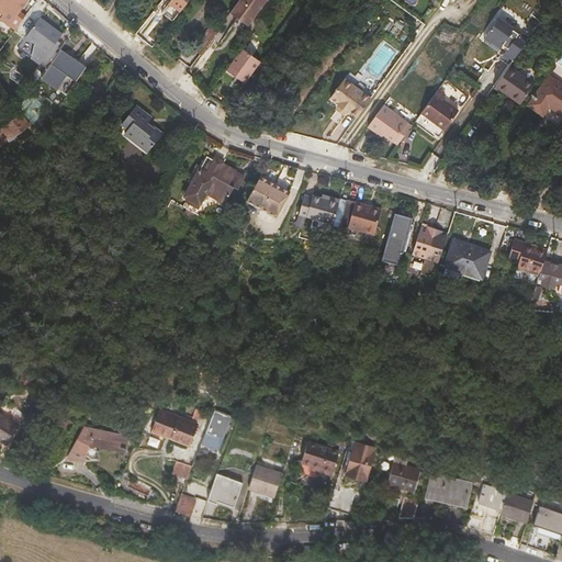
[(27,0),(0,0),(0,7),(7,12),(3,15),(12,22),(27,0)]
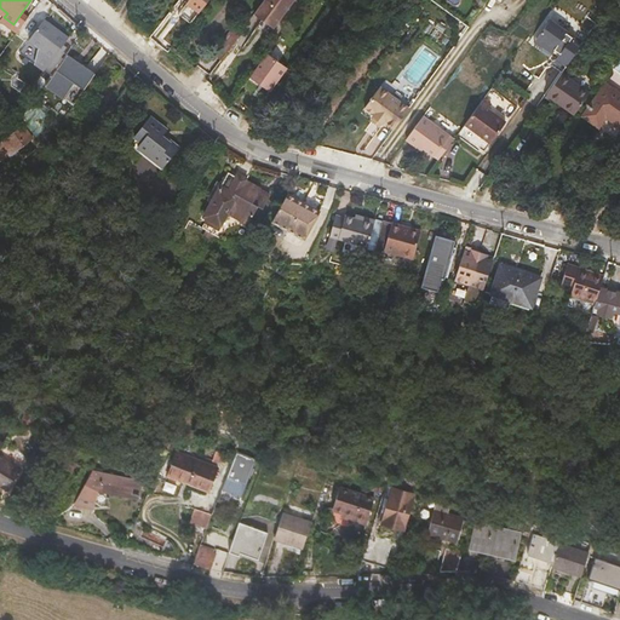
[(184,0),(200,12),(210,0),(184,0)]
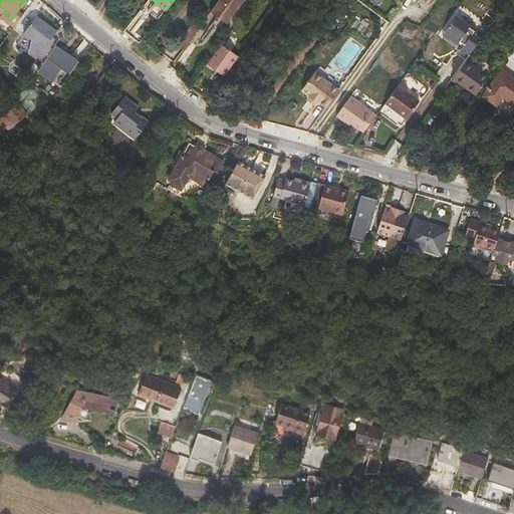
[(231,0),(208,0),(206,4),(222,15),(231,0)]
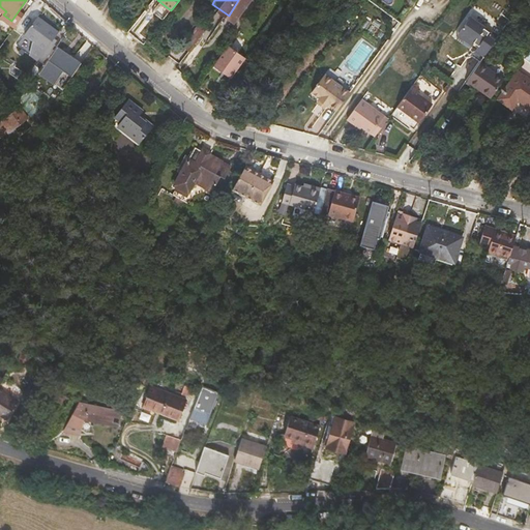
[(239,0),(238,0),(229,16),(239,0)]
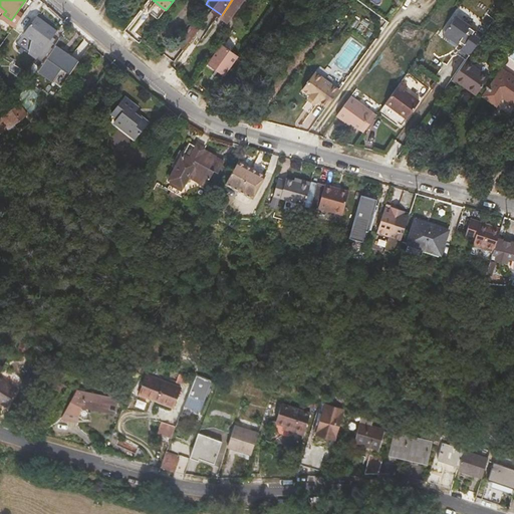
[(187,14),(171,38),(180,44),(195,20),(187,14)]
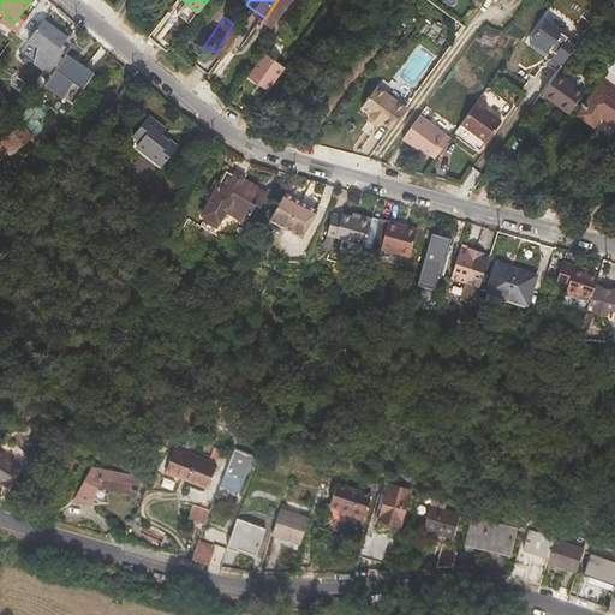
[(47,69),(55,55),(70,35),(46,18),(31,39),(41,46),(40,49),(37,61),(47,69)]
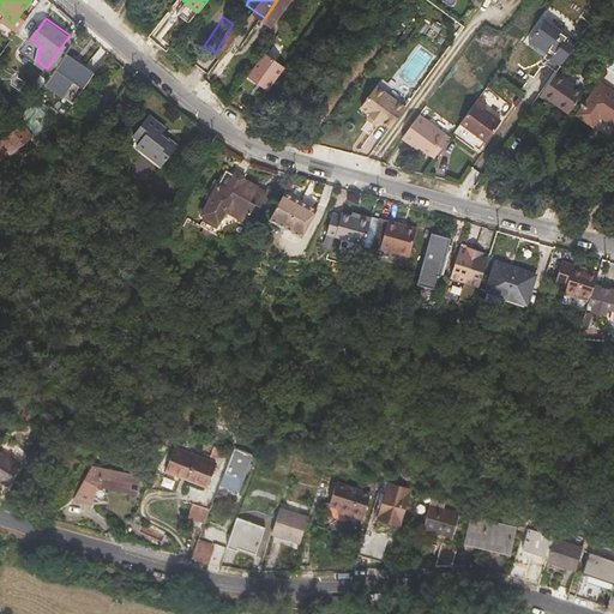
[(559,38),(534,22),(522,41),(529,44),(528,46),(529,46),(528,48),(529,49),(527,52),(537,58),(539,55),(540,55),(542,50),(547,54),(541,61),(548,65),(552,67),(553,66),(565,47),(567,43),(559,38)]
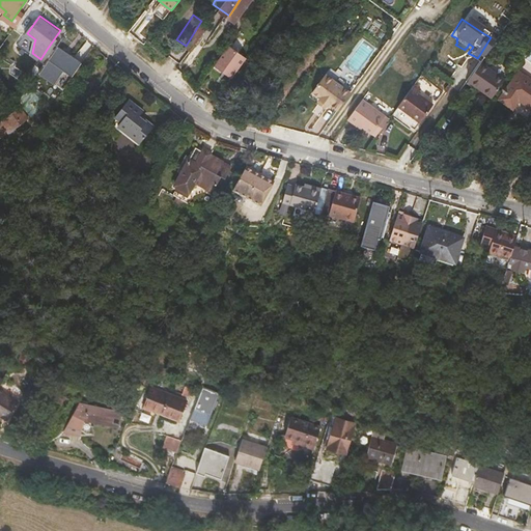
[(32,53),(34,43),(25,35),(19,44),(32,53)]
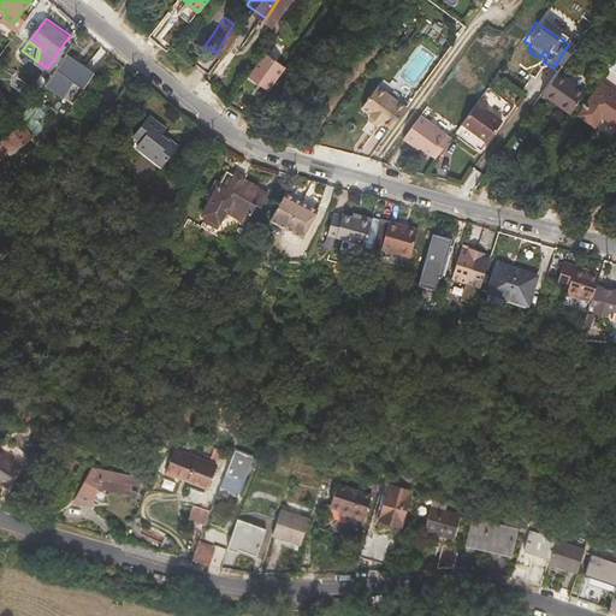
[(66,54),(45,84),(90,117),(101,102),(90,94),(100,80),(66,54)]
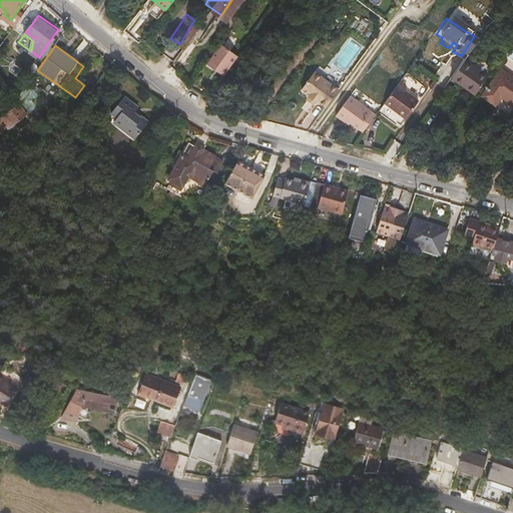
[(227,60),(210,49),(197,69),(214,80),(227,60)]
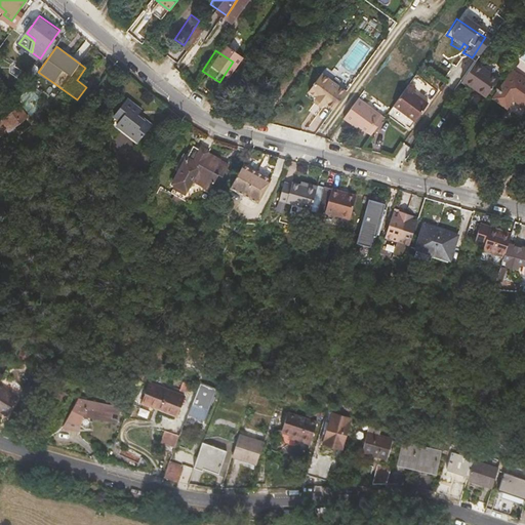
[(469,63),(456,82),(479,96),(490,77),(469,63)]
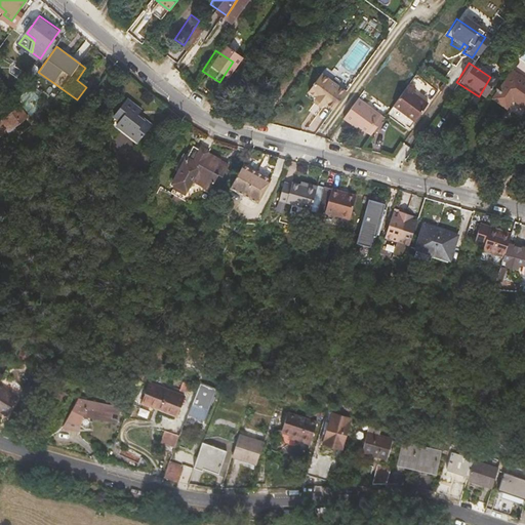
[(384,85),(390,77),(377,68),(371,77),(384,85)]
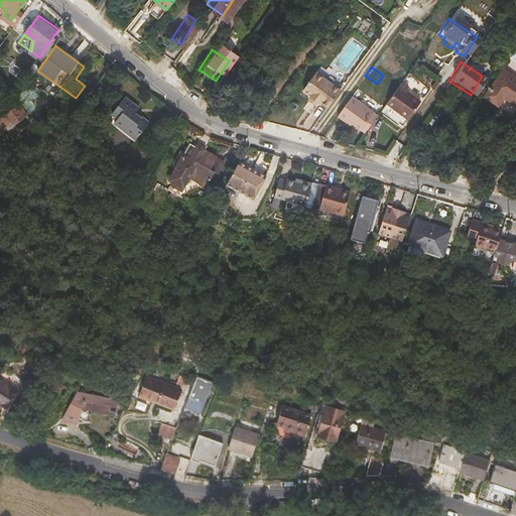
[(334,104),(345,86),(319,69),(307,88),(315,93),(314,94),(315,95),(323,100),(324,101),(326,99),(334,104)]
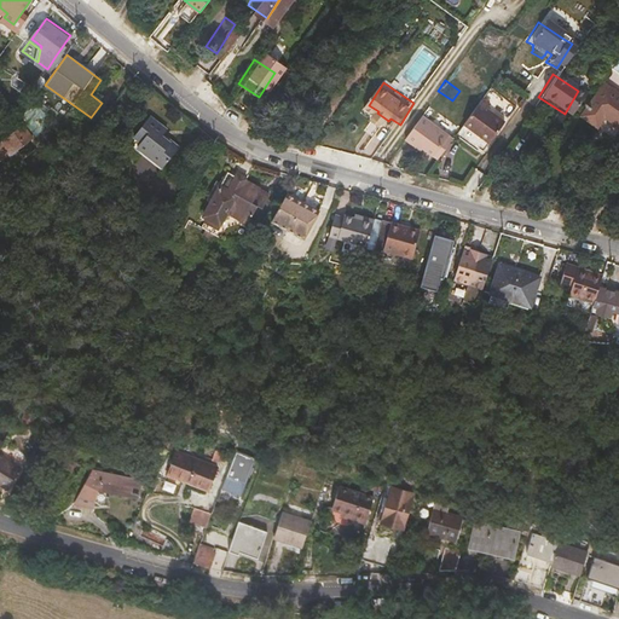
[(618,106),(589,88),(568,120),(603,142),(618,116),(618,106)]
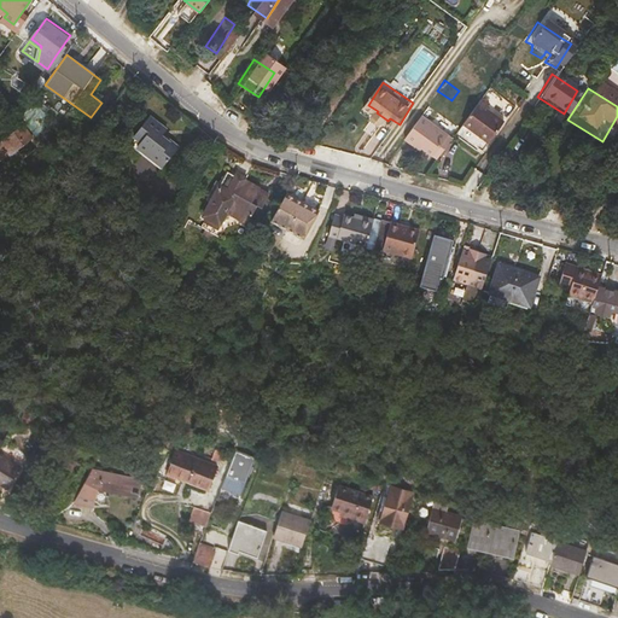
[(493,89),(472,121),(494,135),(512,109),(499,100),(502,95),(493,89)]
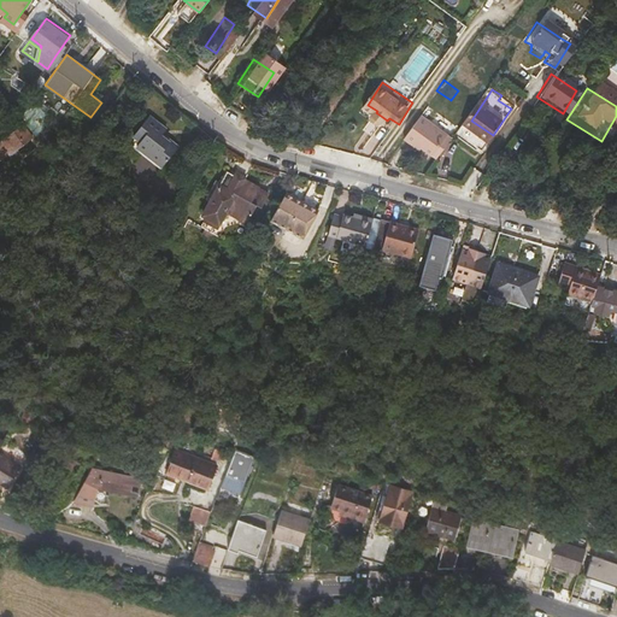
[(432,131),(447,106),(433,97),(413,125),(422,131),(424,127),(432,131)]
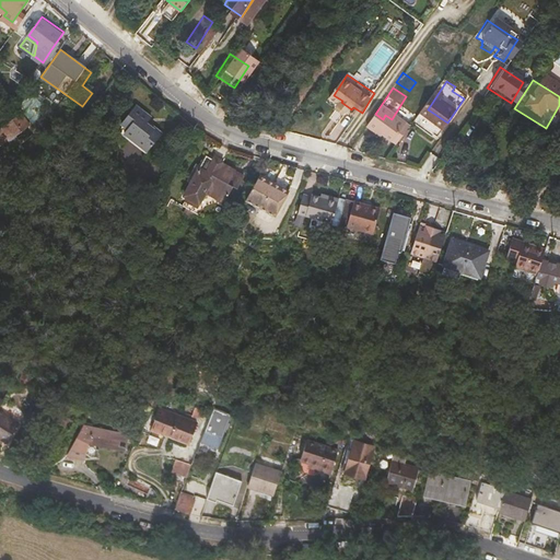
[(92,93),(82,106),(90,112),(100,97),(92,93)]
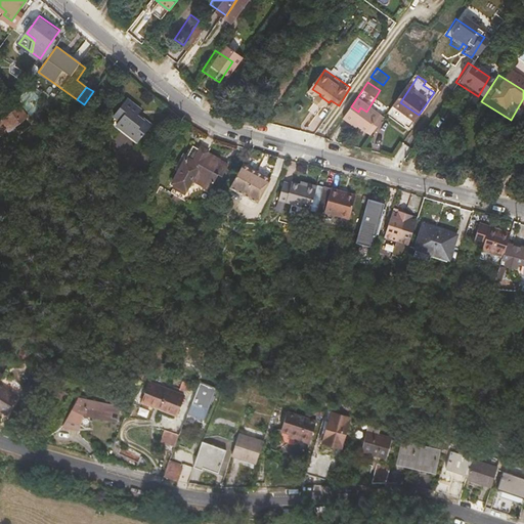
[(382,122),(396,100),(380,90),(366,112),(370,115),(382,122)]
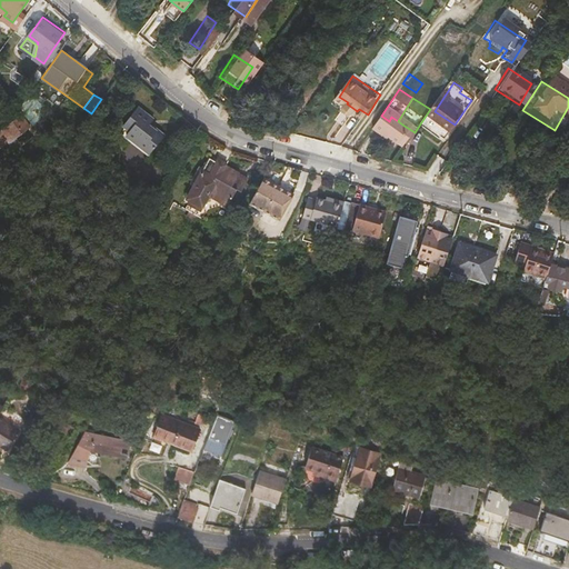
[(119,129),(150,153),(166,136),(150,123),(153,119),(138,106),(119,129)]
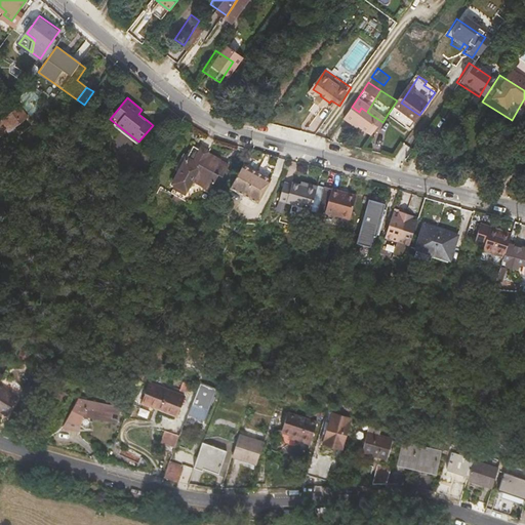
[(401,103),(397,101),(382,122),(387,124),(401,103)]
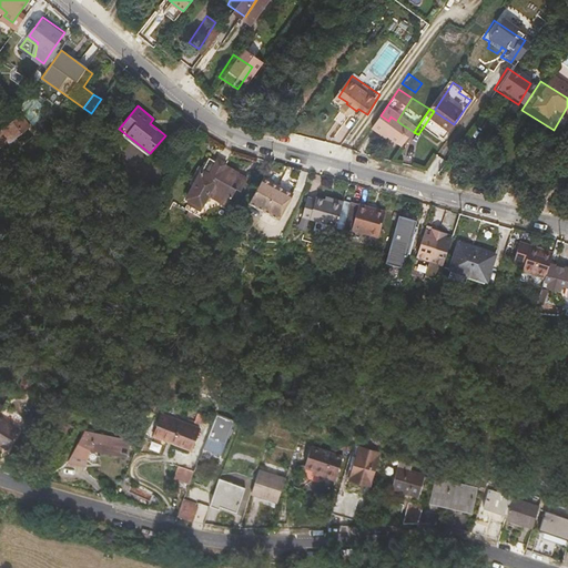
[(26,117),(0,127),(0,143),(31,131),(26,117)]
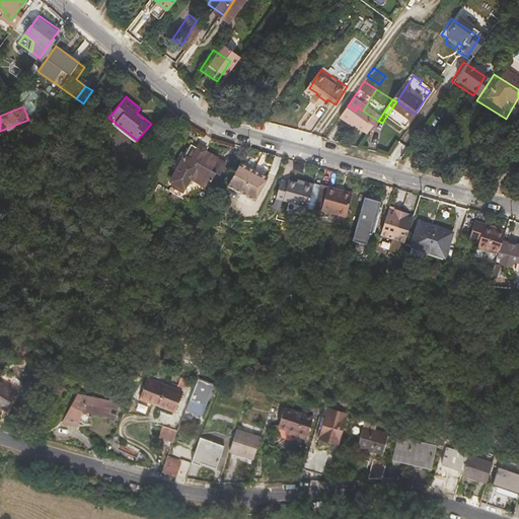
[(171,179),(184,187),(191,176),(193,173),(206,149),(207,147),(193,140),(171,179)]
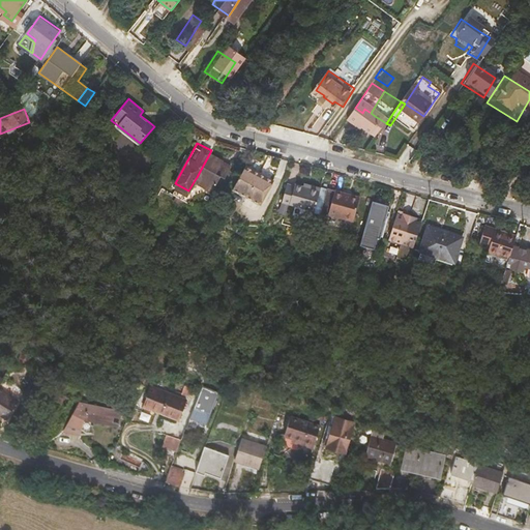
[(223,159),(210,152),(197,177),(204,181),(205,187),(212,190),(221,175),(224,176),(225,175),(223,174),(228,166),(222,162),(223,159)]
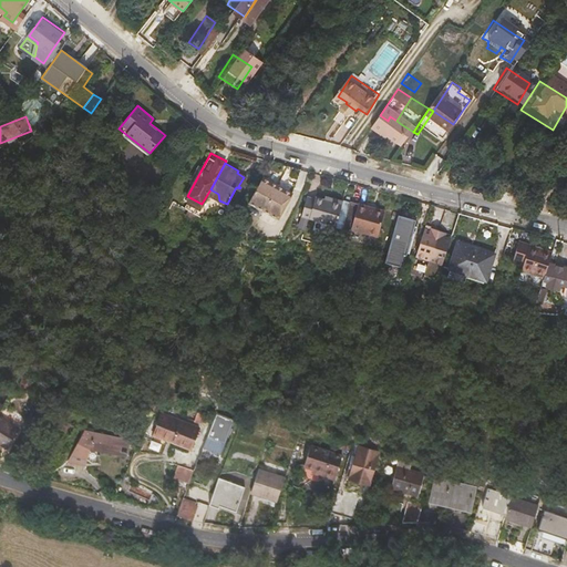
[(294,189),(265,175),(250,202),(280,217),(294,189)]
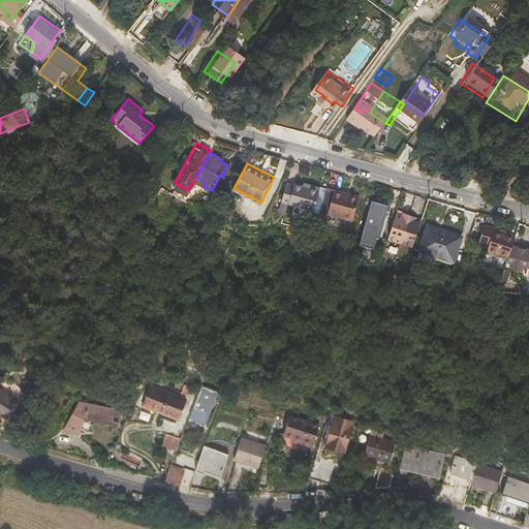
[(316,188),(301,182),(285,176),(277,194),(308,207),(316,188)]
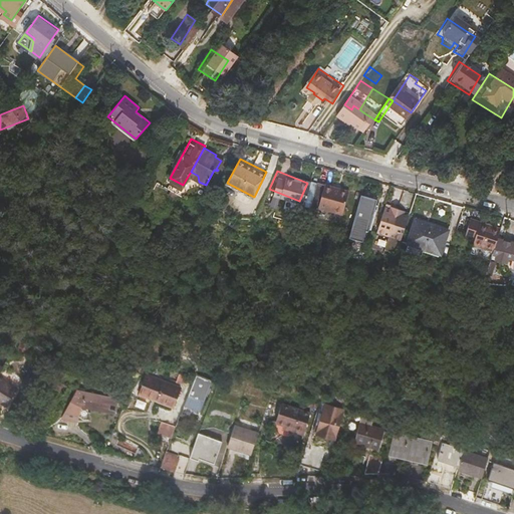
[(198,176),(191,172),(189,175),(199,182),(198,176)]
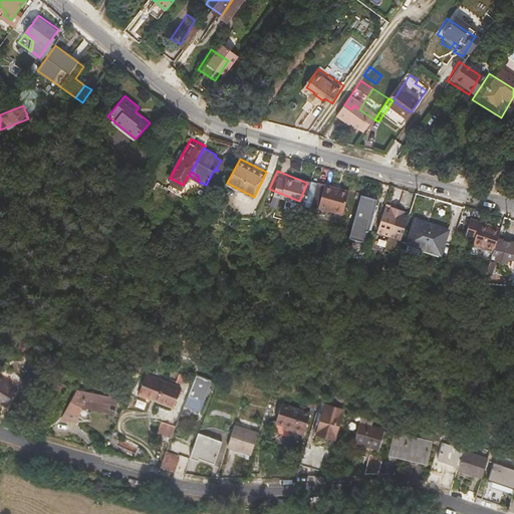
[(293,173),(292,177),(307,183),(309,179),(293,173)]
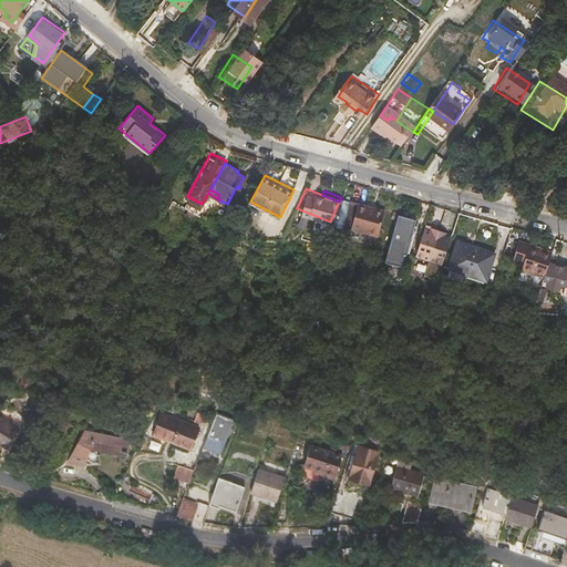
[(182,205),(197,213),(202,204),(187,196),(182,205)]
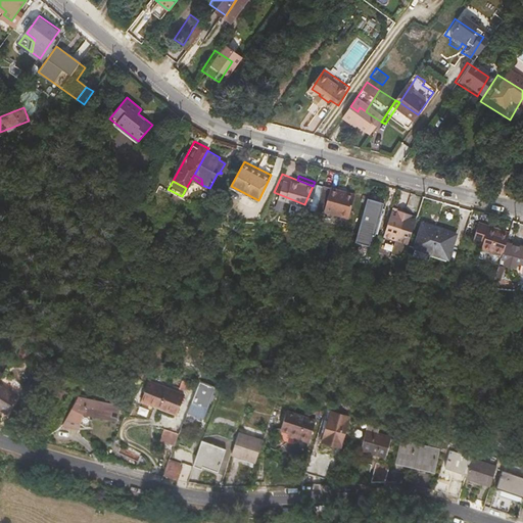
[(335,193),(336,190),(321,183),(310,209),(317,212),(319,209),(341,219),(350,198),(335,193)]
